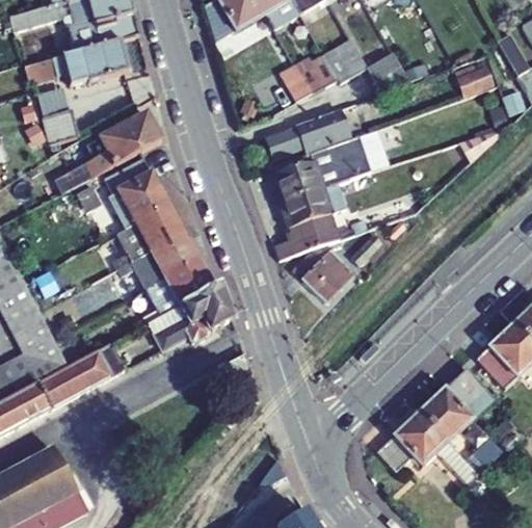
[(139,34),(129,0),(59,0),(53,2),(8,16),(12,30),(63,16),(74,53),(120,41),(139,34)]
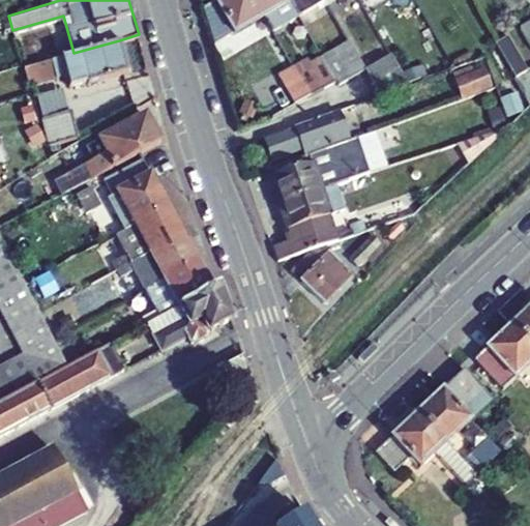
[(264,13),(256,0),(215,0),(234,31),(264,13)]
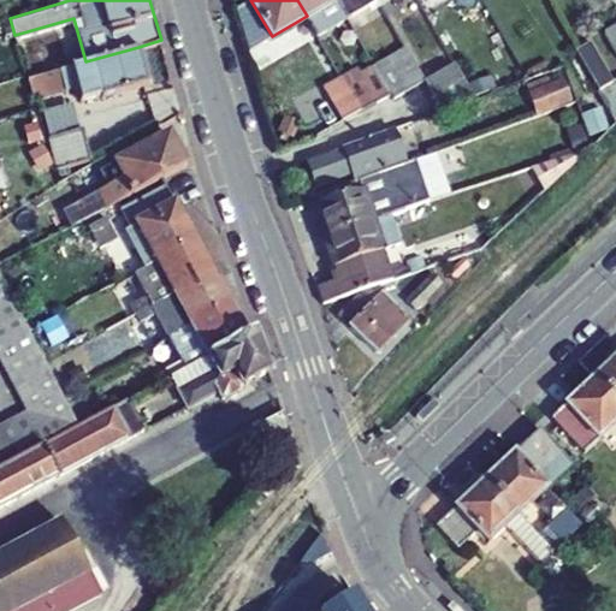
[(347,15),(337,0),(297,0),(307,16),(317,33),(347,15)]
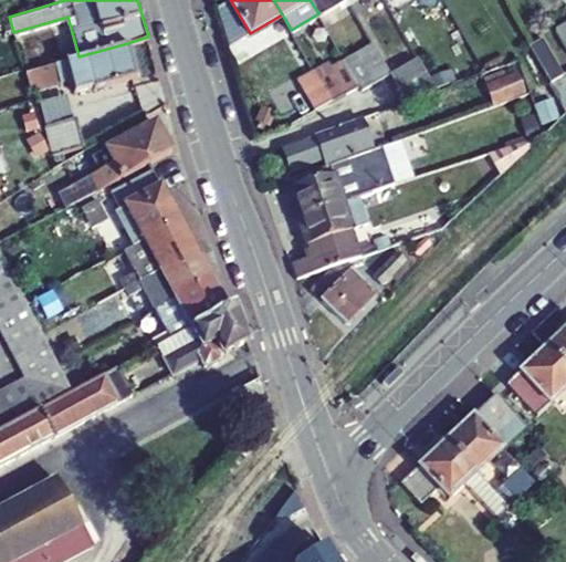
[(310,0),(318,13),(341,0),(310,0)]
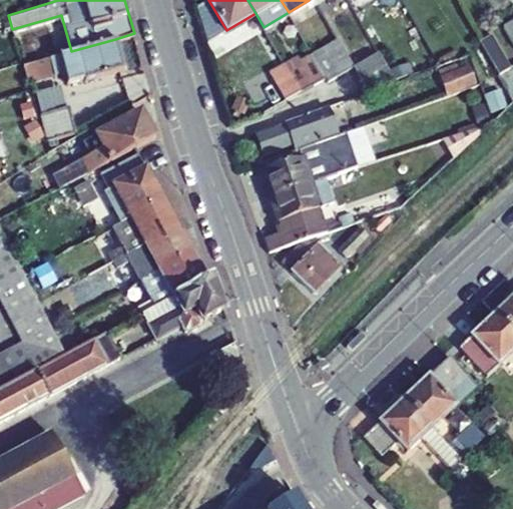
[(333,0),(339,10),(349,5),(346,0),(333,0)]
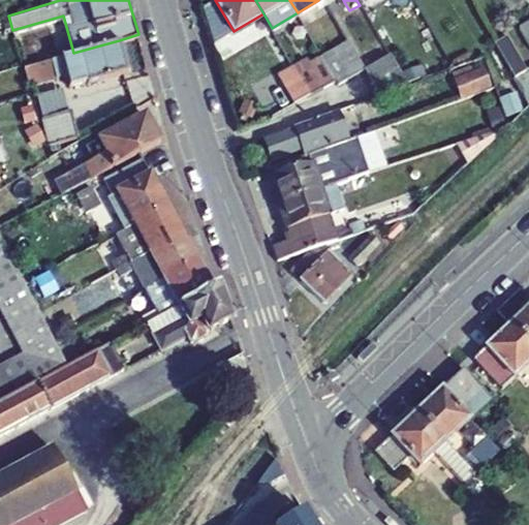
[(526,68),(505,34),(493,40),(514,75),(526,68)]
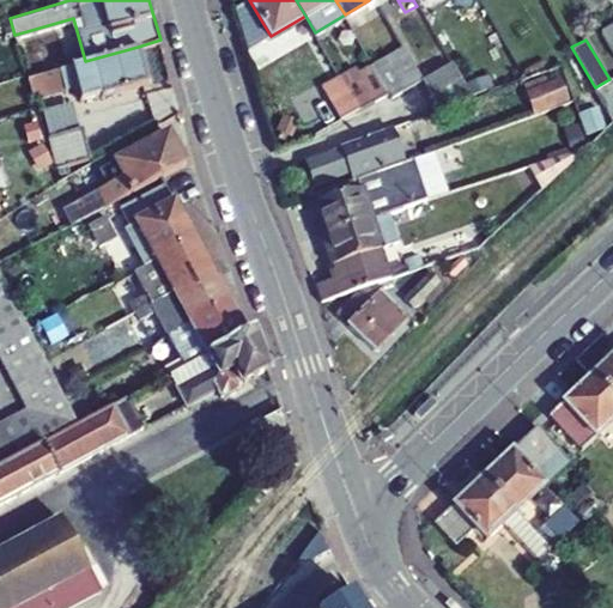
[(422,78),(404,46),(372,62),(388,92),(390,96),(422,78)]
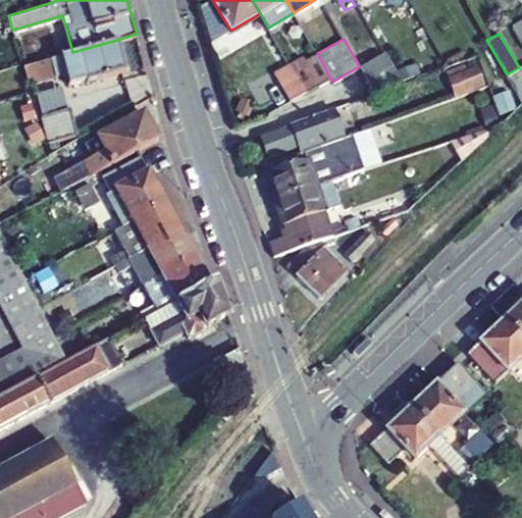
[(125,69),(117,40),(72,52),(23,65),(28,82),(65,71),(68,83),(86,79),(86,81),(125,69)]
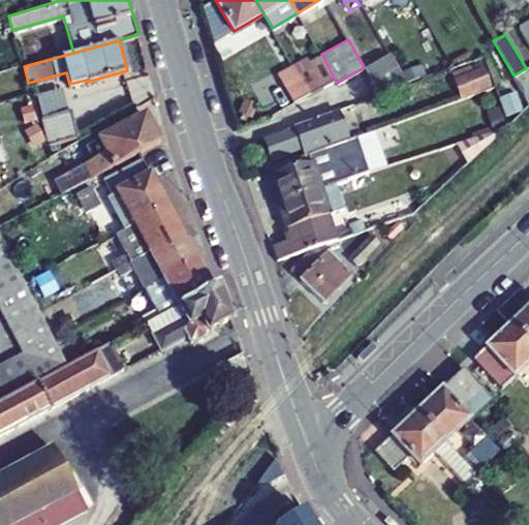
[(407,82),(391,52),(364,67),(377,93),(407,82)]
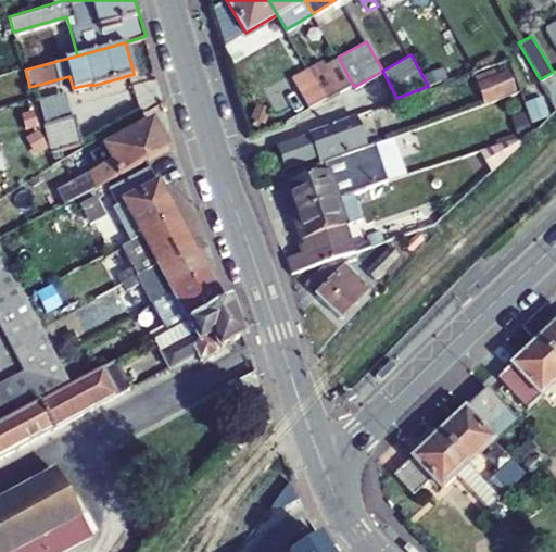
[(352,84),(338,57),(325,63),(323,60),(307,67),(325,99),(352,84)]
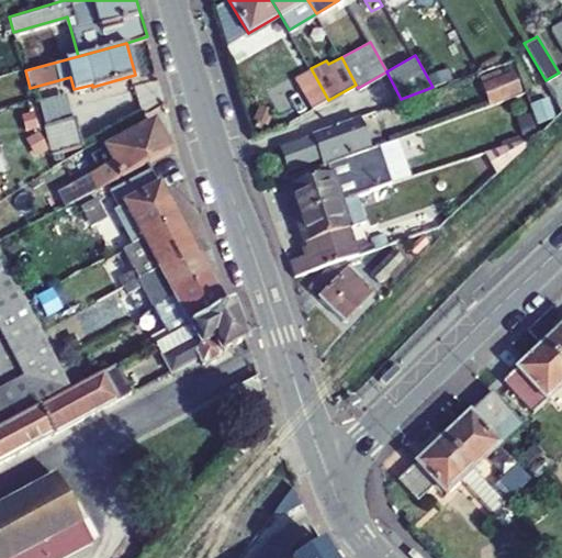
[(328,100),(311,68),(294,77),(312,109),(328,100)]
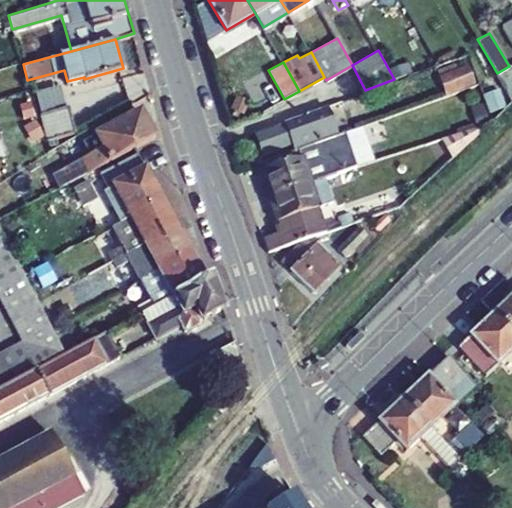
[(445,93),(476,82),(468,62),(438,73),(445,93)]
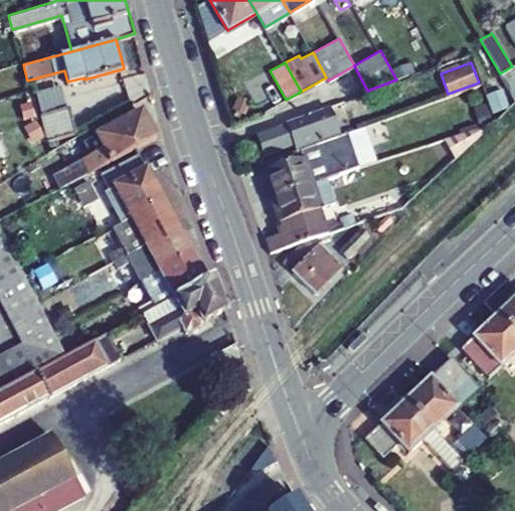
[(145,69),(129,76),(135,94),(152,87),(145,69)]
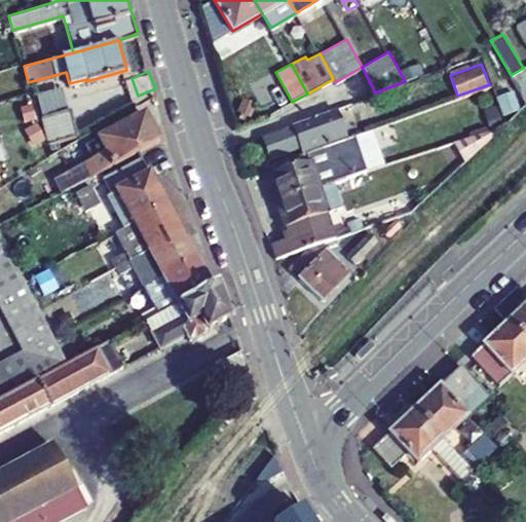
[(318,113),(292,123),(293,125),(263,136),(270,156),(300,145),(302,152),(346,137),(335,107),(318,113)]
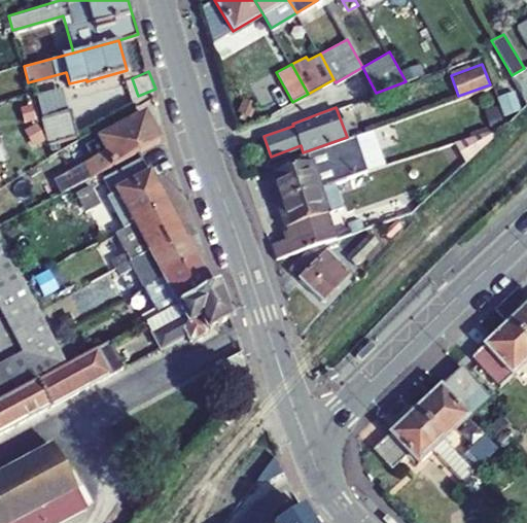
[(77,136),(70,108),(41,116),(48,144),(77,136)]
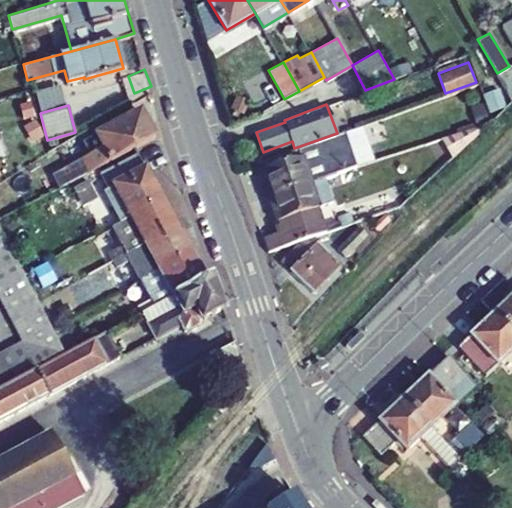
[(46,177),(52,189),(135,145),(154,134),(140,107),(94,132),(96,134),(102,145),(92,151),(78,157),(79,159),(51,174),(46,177)]
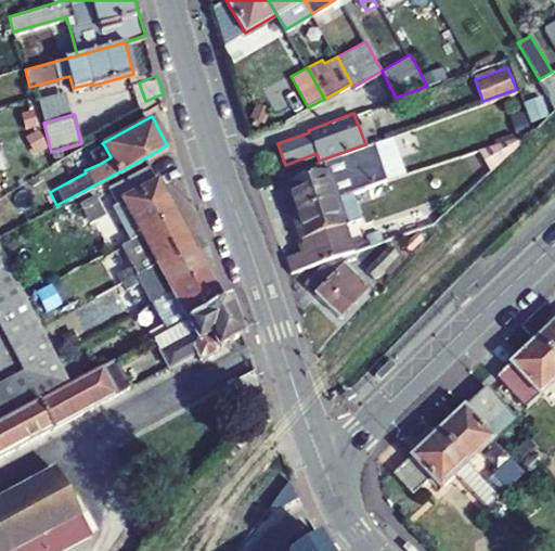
[(534,128),(480,146),(492,168),(534,128)]
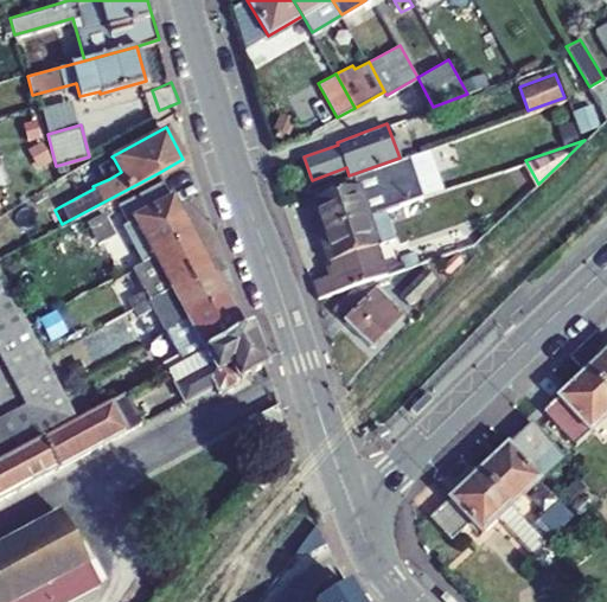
[(317,200),(310,203),(319,230),(389,206),(422,196),(409,154),(400,158),(349,175),(313,189),(317,200)]
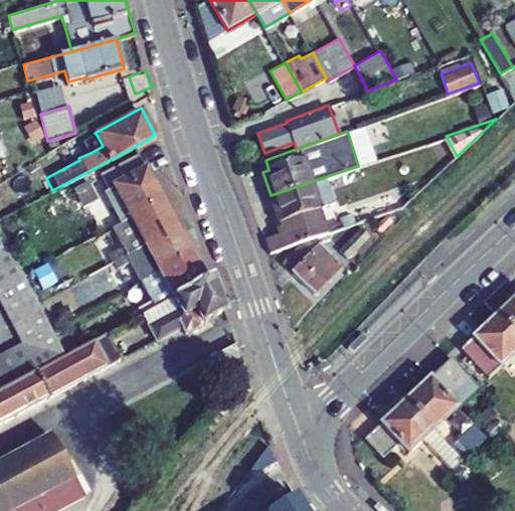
[(103,146),(97,135),(87,140),(93,152),(103,146)]
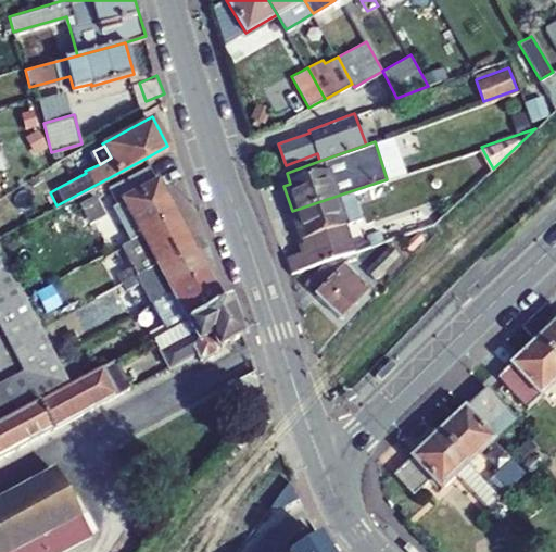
[(176,215),(150,166),(110,187),(117,202),(113,205),(130,239),(176,215)]
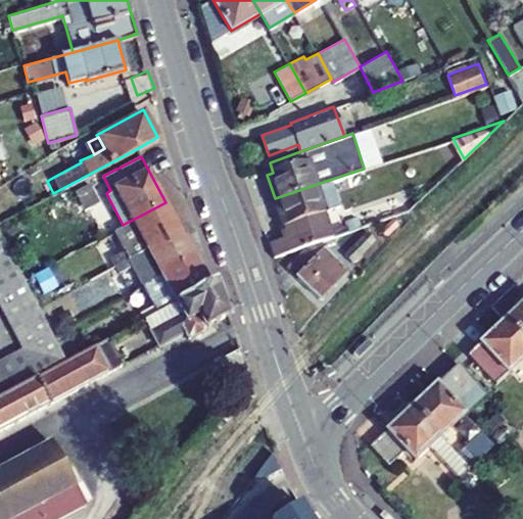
[(344,202),(335,178),(275,198),(286,235),(269,242),(273,256),(337,234),(335,228),(334,226),(328,208),(344,202)]
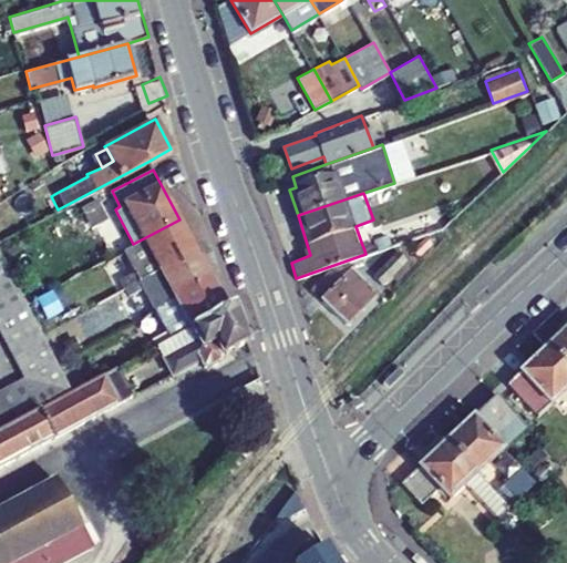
[(107,215),(98,197),(82,205),(91,224),(107,215)]
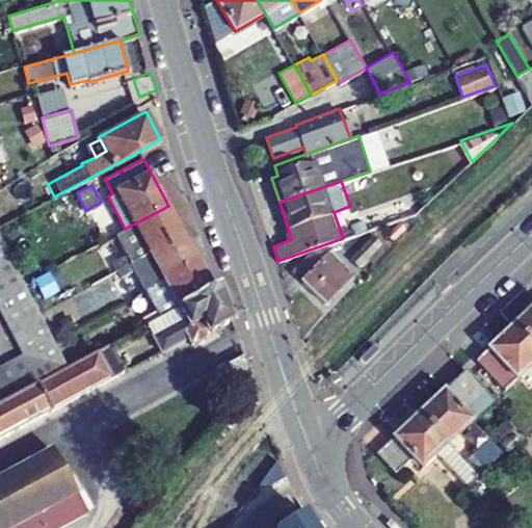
[(183,233),(168,206),(125,229),(116,234),(127,254),(113,262),(117,268),(132,261),(140,256),(183,233)]
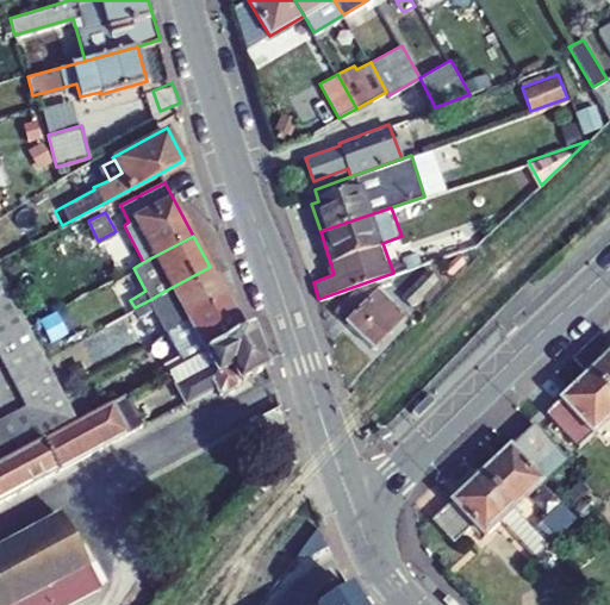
[(405,269),(403,261),(391,266),(393,273),(405,269)]
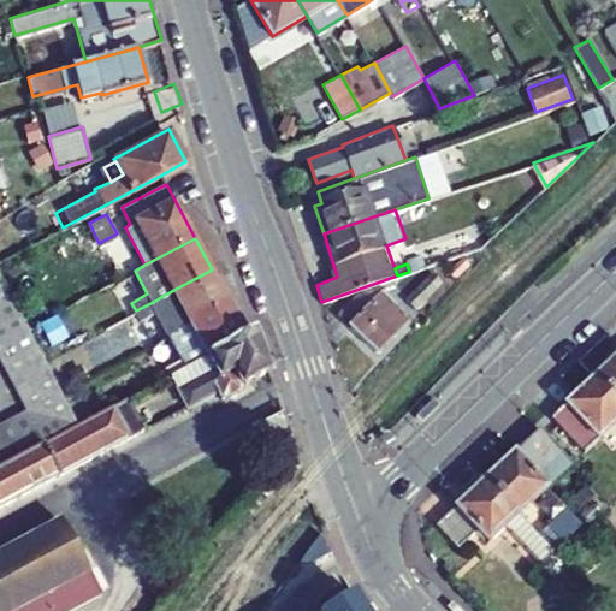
[(229,302),(212,270),(163,296),(179,328),(229,302)]
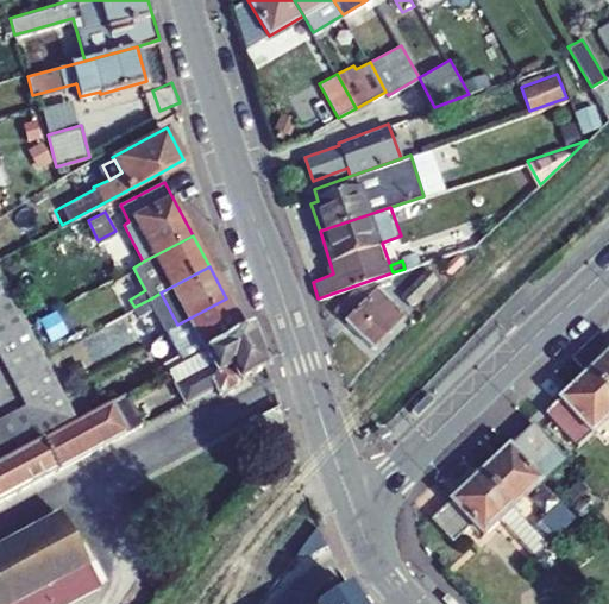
[(401,294),(410,303),(437,276),(427,268),(401,294)]
